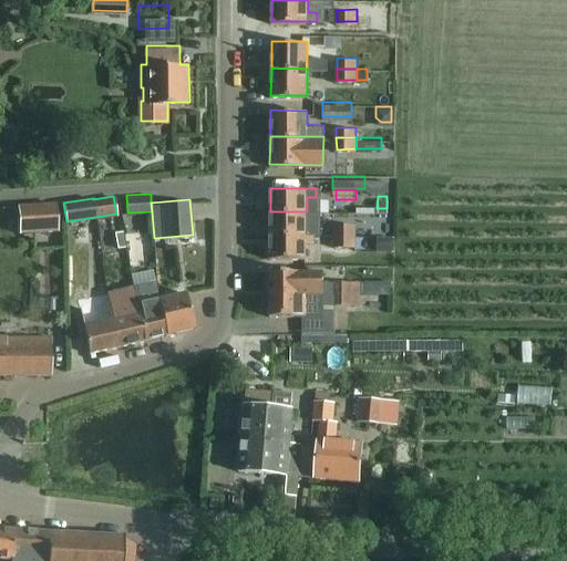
[(58,231),(55,203),(18,206),(20,234),(58,231)]
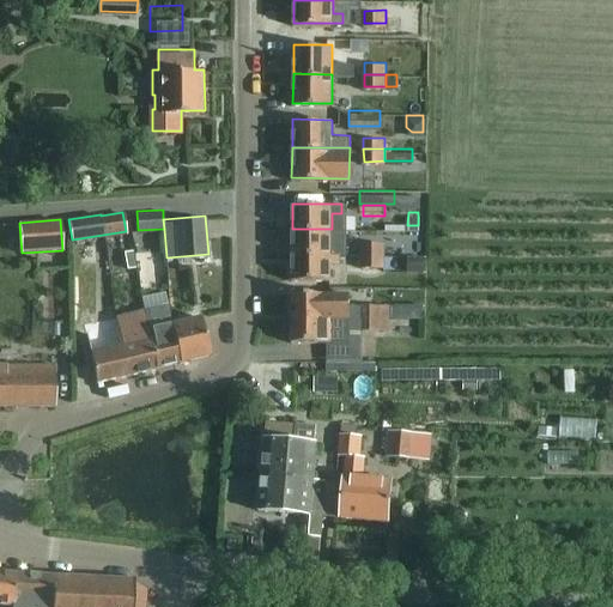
[(332,230),(332,229),(292,229),(292,253),(332,253),(332,237),(341,237),(341,230),(332,230)]
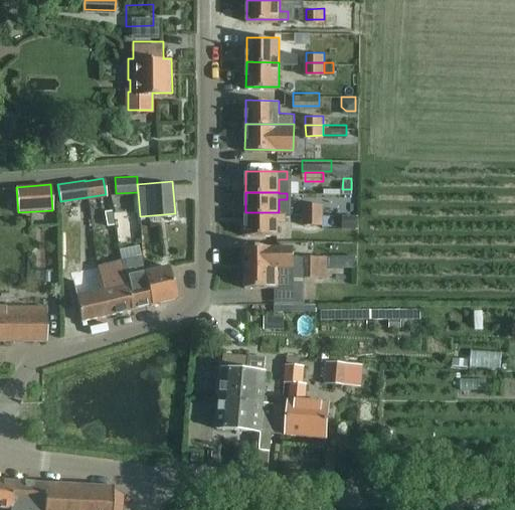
[(305,203),(305,212),(323,212),(323,202),(305,203)]
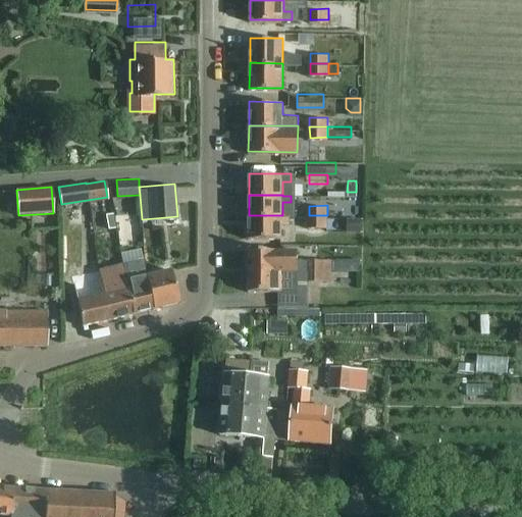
[(113,210),(107,211),(109,225),(115,224),(113,210)]
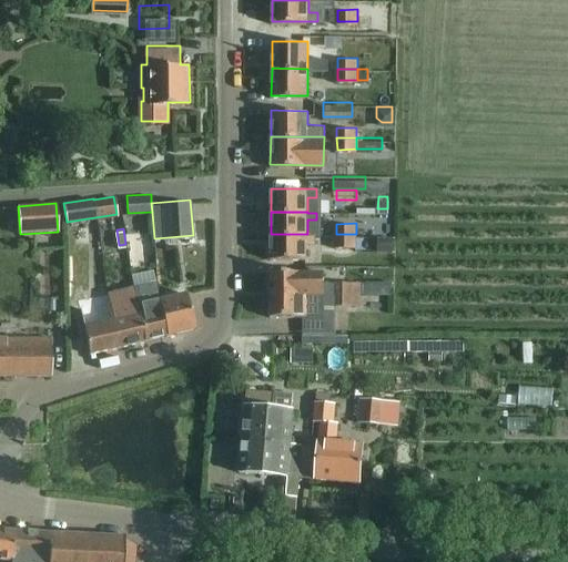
[(307,234),(271,234),(270,257),(306,257),(306,243),(315,243),(315,234),(307,234)]
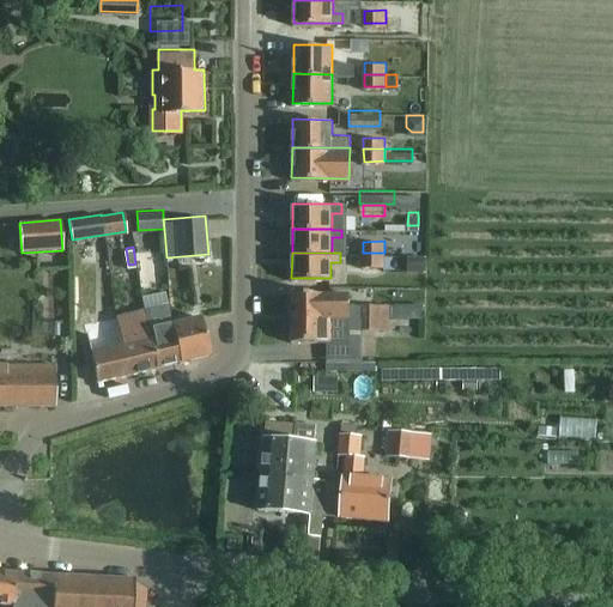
[(384,265),(384,253),(363,253),(363,263),(384,265)]
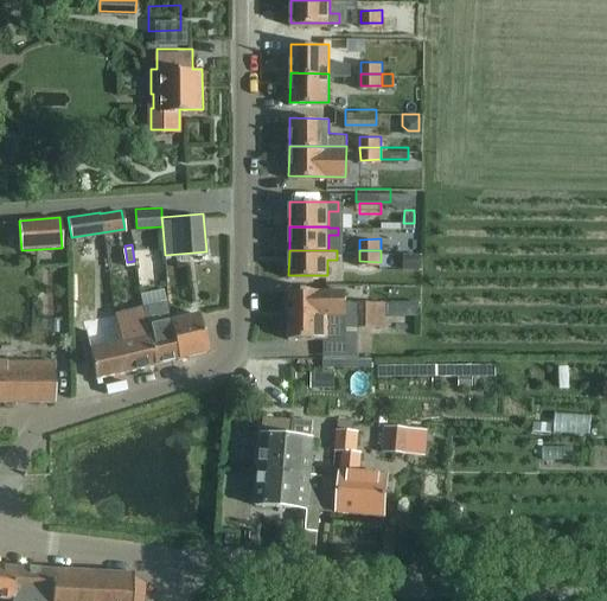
[(419,251),(403,251),(403,267),(419,267),(419,251)]
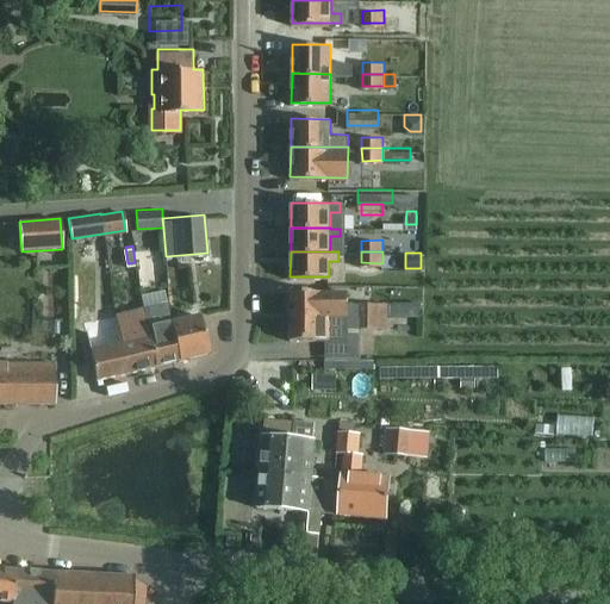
[(347,290),(290,290),(290,315),(341,315),(347,315),(347,290)]
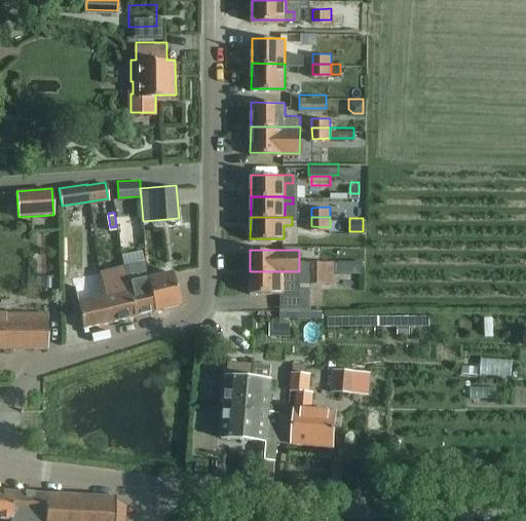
[(144,259),(122,264),(124,274),(125,278),(133,313),(135,313),(154,308),(147,275),(144,259)]
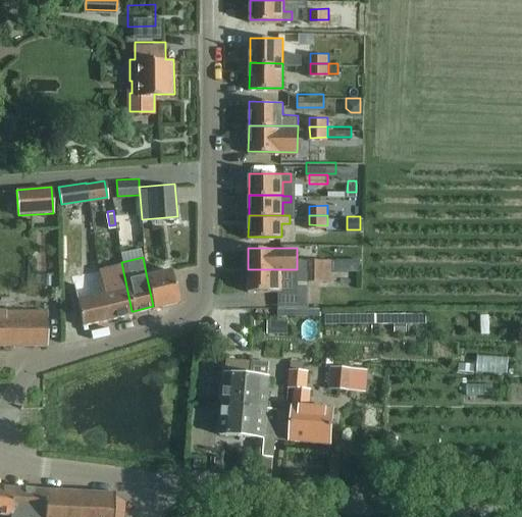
[(309,259),(309,269),(332,269),(332,259),(309,259)]
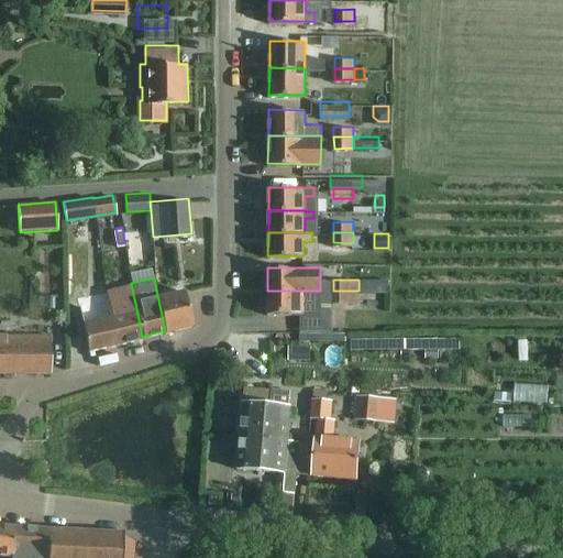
[(131,283),(106,288),(107,296),(107,297),(117,342),(139,337),(142,336),(134,298),(133,294),(131,283)]
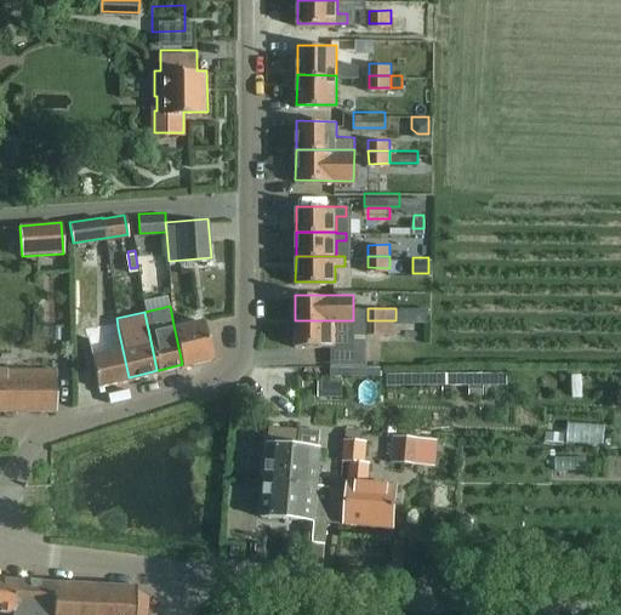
[(212,357),(203,318),(174,325),(182,364),(212,357)]
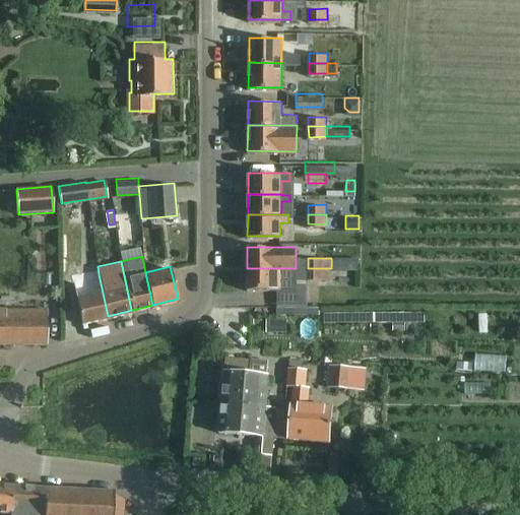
[(290,268),(247,268),(247,288),(280,288),(296,287),(296,268),(290,268)]
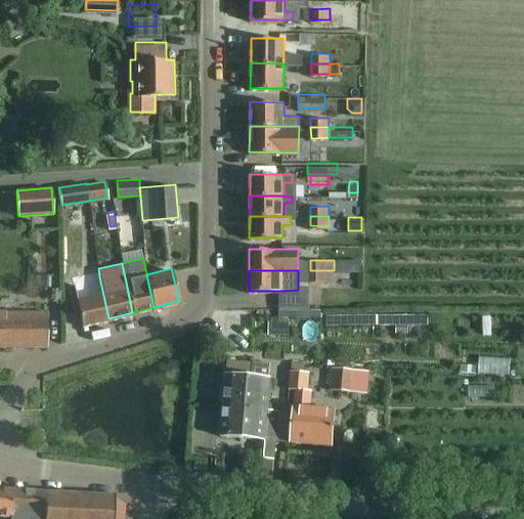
[(333,282),(334,270),(310,270),(310,282),(333,282)]
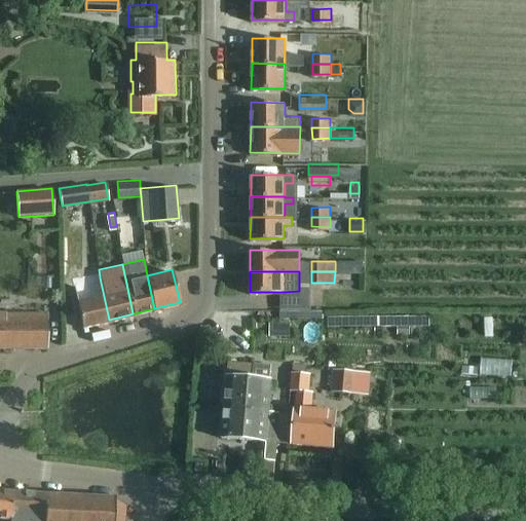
[(109,320),(100,277),(74,283),(83,326),(109,320)]
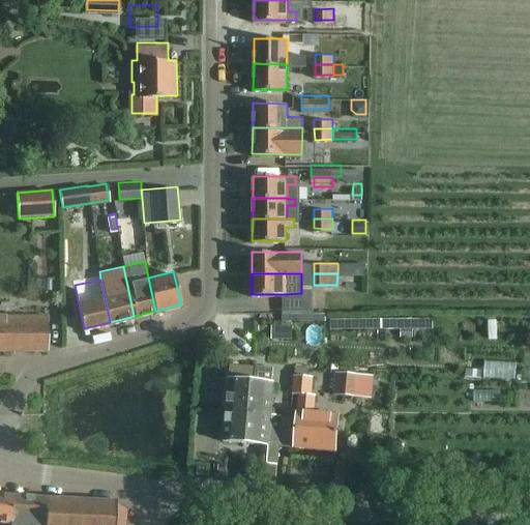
[(0,348),(47,348),(47,314),(0,312),(0,348)]
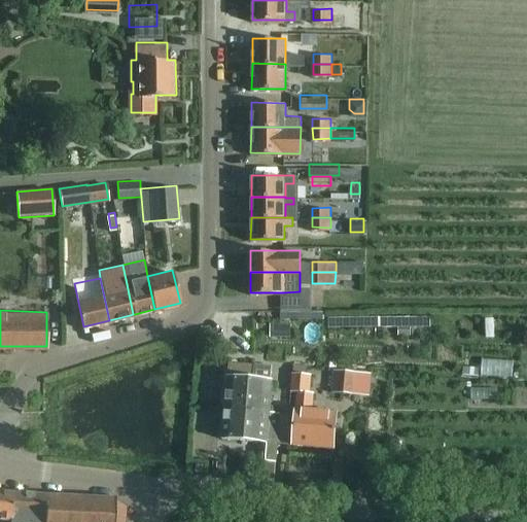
[(410,322),(398,322),(398,331),(410,331),(410,322)]
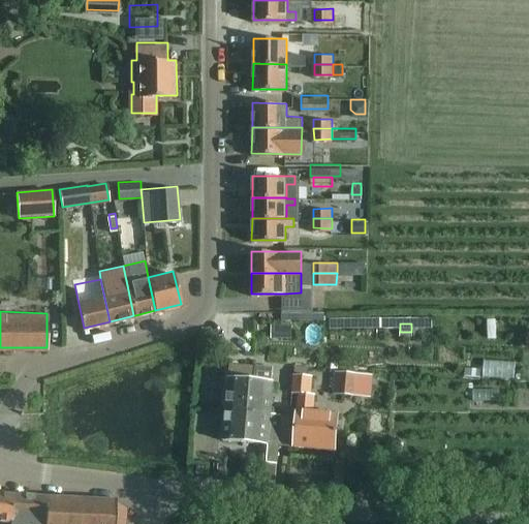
[(231,362),(227,408),(273,411),(275,380),(256,378),(256,369),(257,364),(231,362)]
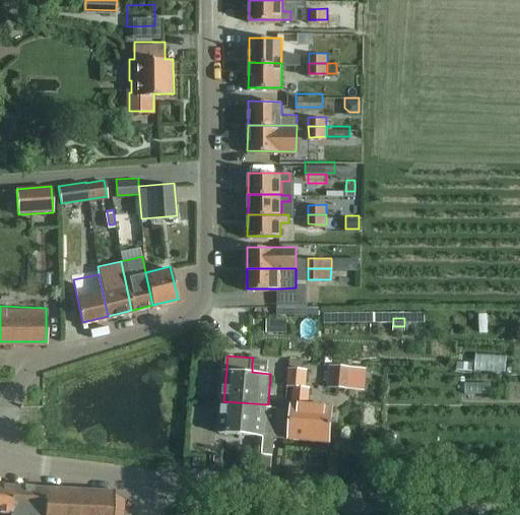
[(365,366),(329,363),(327,383),(364,385),(365,366)]
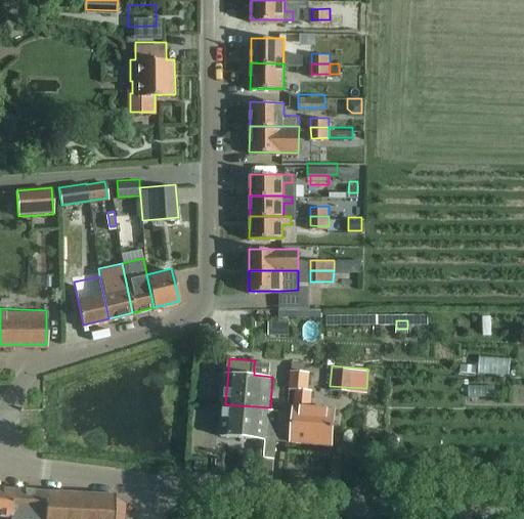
[(297,403),(290,403),(287,438),(333,442),(336,407),(312,405),(314,387),(309,387),(310,370),(293,369),(292,386),(299,387),(297,403)]
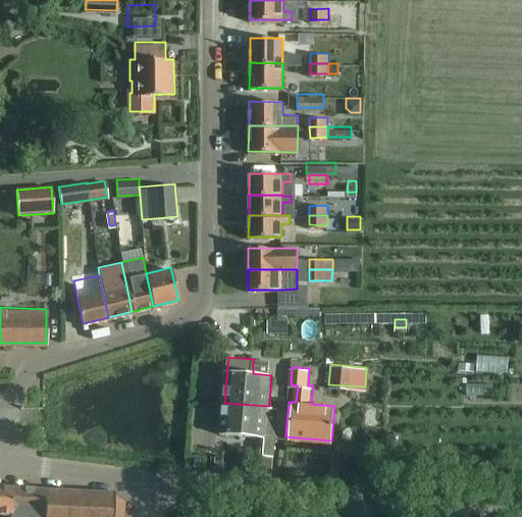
[(268,419),(269,406),(224,403),(222,431),(276,435),(277,419),(268,419)]
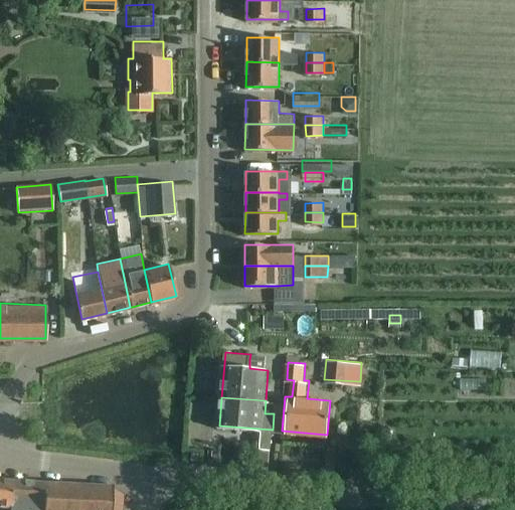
[(381,426),(380,435),(389,436),(390,427),(381,426)]
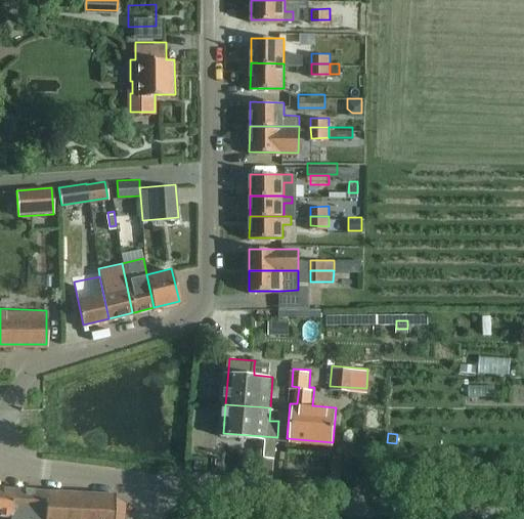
[(0,485),(0,514),(10,515),(14,486),(0,485)]
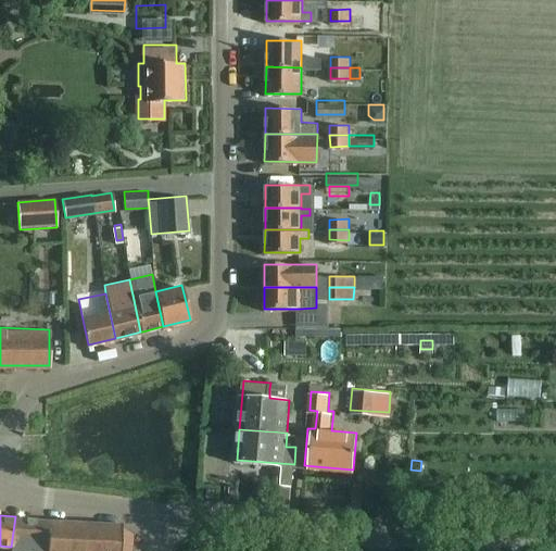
[(128,550),(130,531),(119,524),(15,516),(11,547),(12,547),(12,550),(128,550)]
